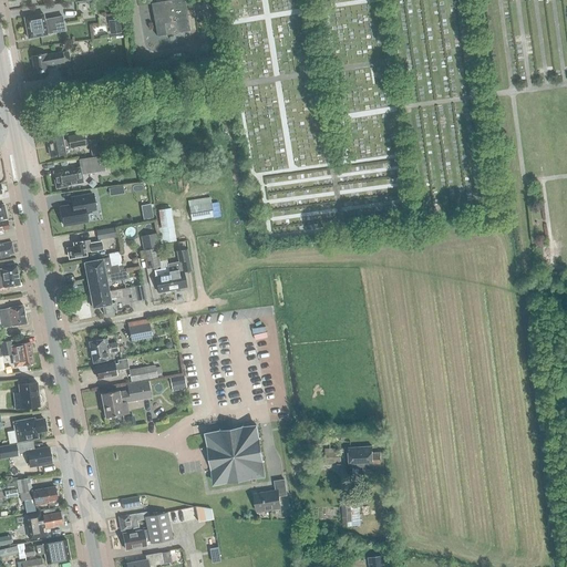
[(166,0),(151,3),(157,37),(191,30),(184,0),(166,0)]
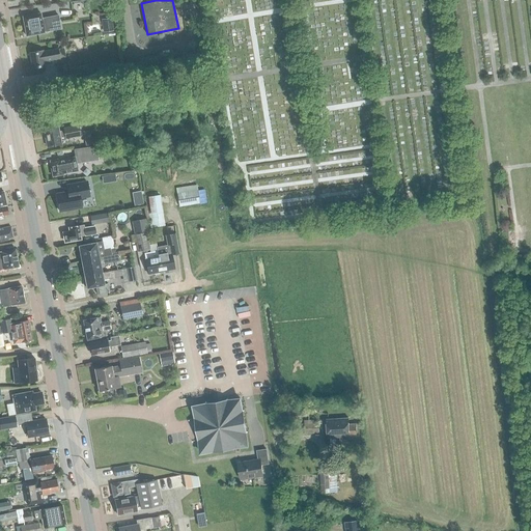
[(40,14),(23,17),(26,36),(45,33),(45,32),(60,29),(58,16),(42,19),(40,14)]
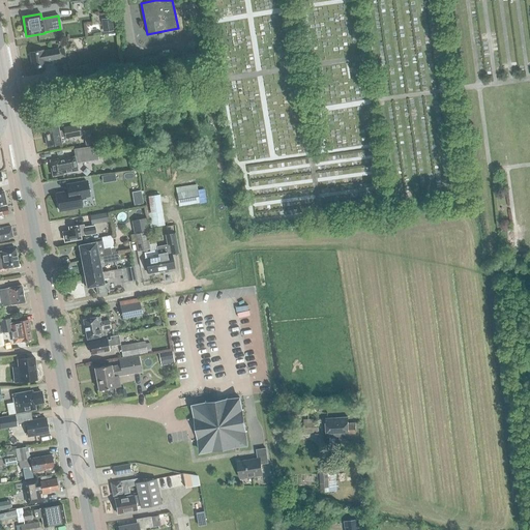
[(101,20),(104,32),(113,31),(111,19),(101,20)]
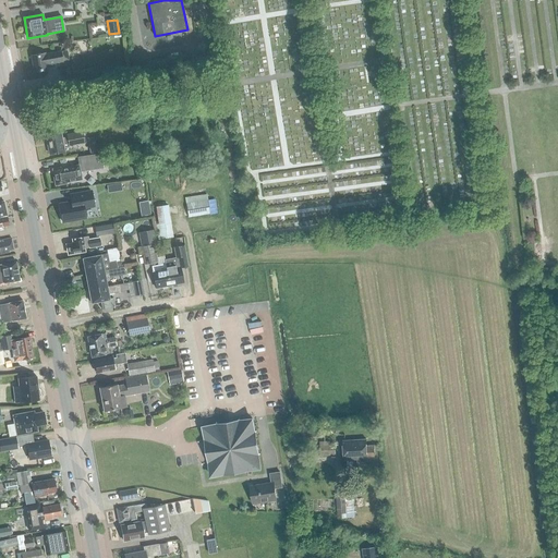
[(31,56),(34,72),(48,69),(47,64),(62,62),(60,51),(45,55),(45,53),(31,56)]
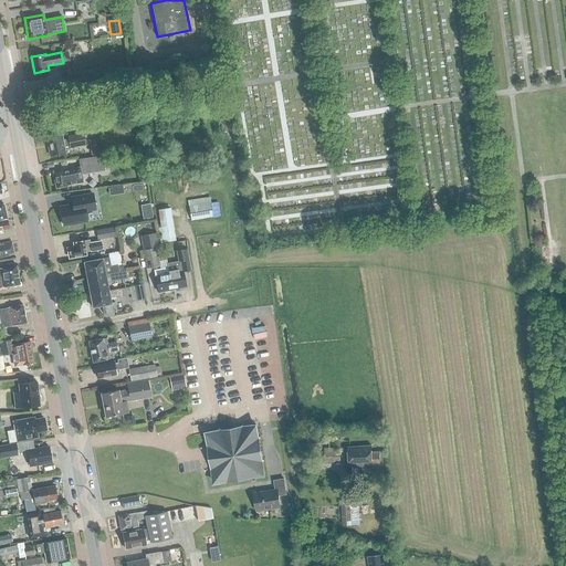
[(74,75),(65,76),(66,86),(100,82),(97,69),(93,69),(94,72),(74,75)]
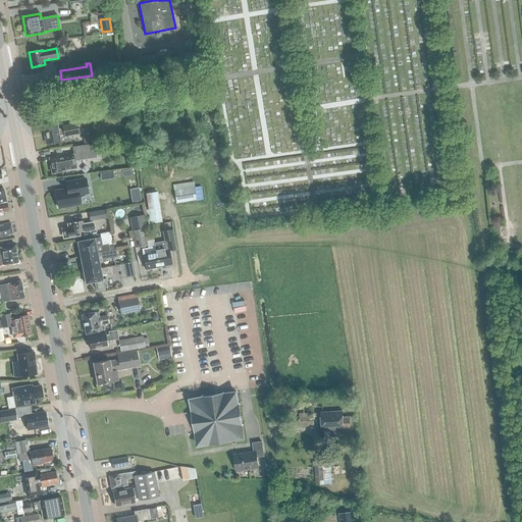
[(94,66),(96,75),(106,73),(105,64),(94,66)]
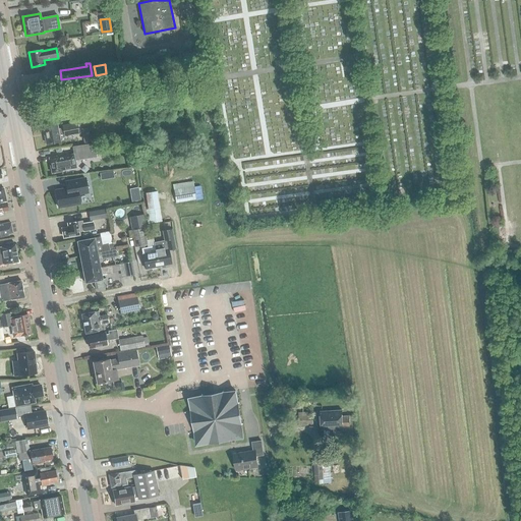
[(43,126),(46,145),(60,141),(59,135),(63,134),(64,136),(78,133),(76,123),(62,125),(62,128),(58,129),(57,124),(43,126)]
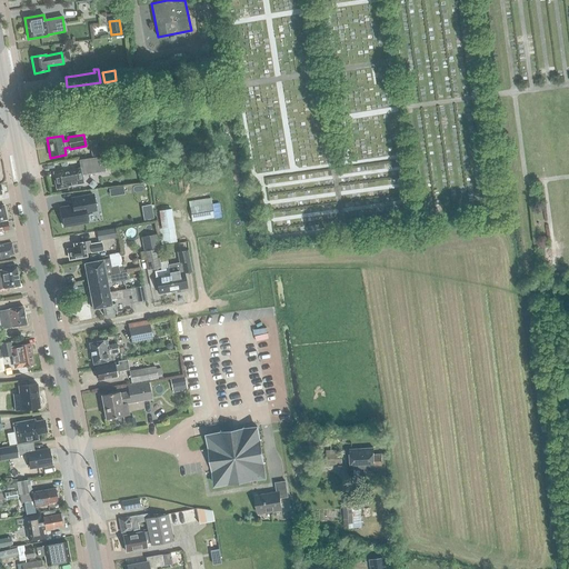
[(89,141),(92,158),(102,156),(101,147),(98,148),(97,140),(89,141)]
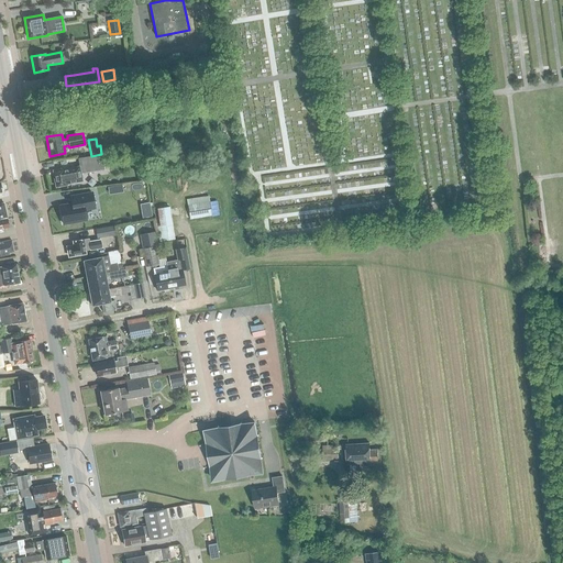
[(79,157),(80,173),(105,170),(103,155),(79,157)]
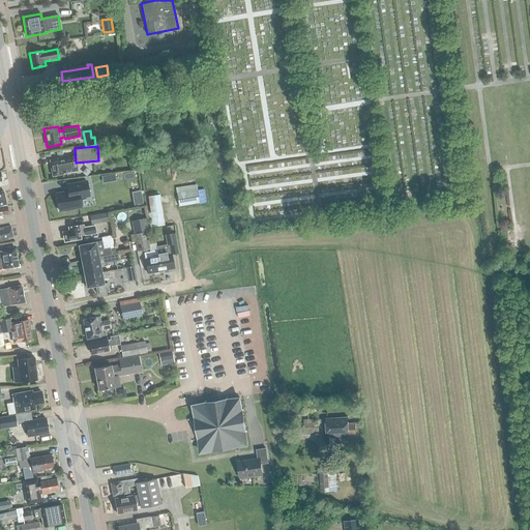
[(63,175),(62,174),(77,171),(75,157),(60,159),(50,160),(53,177),(63,175)]
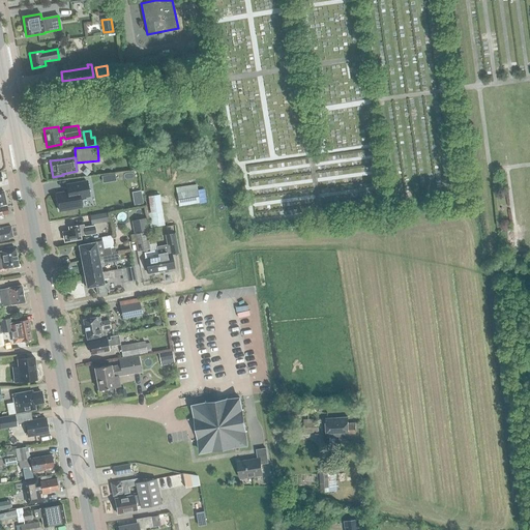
[(67,194),(56,196),(59,212),(72,210),(72,211),(82,209),(81,208),(80,198),(89,196),(87,183),(75,185),(65,186),(67,194)]
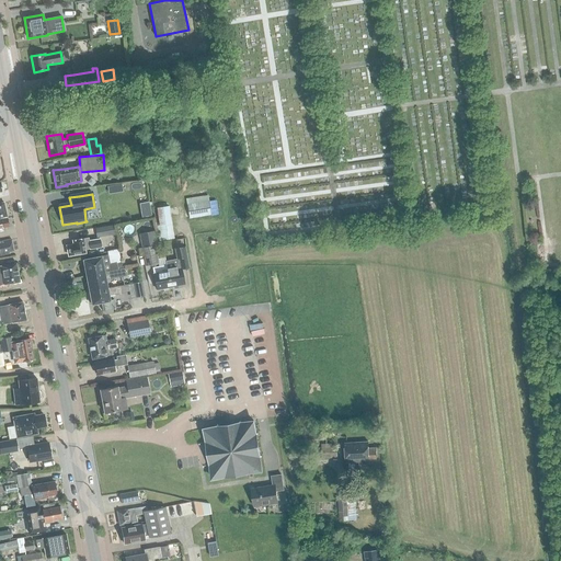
[(186,205),(189,219),(212,215),(208,196),(189,198),(189,205),(186,205)]
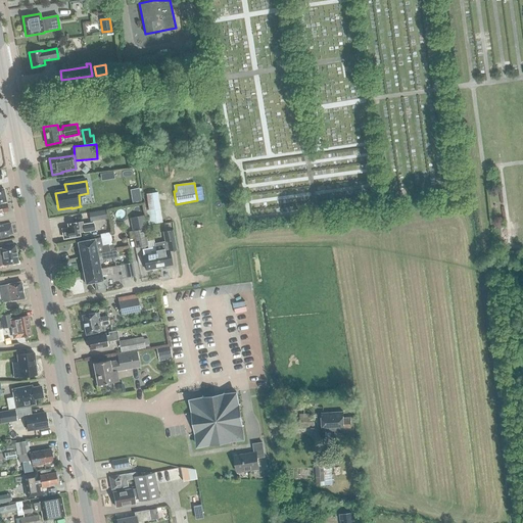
[(149,222),(161,220),(157,194),(146,196),(149,214),(148,214),(149,222)]
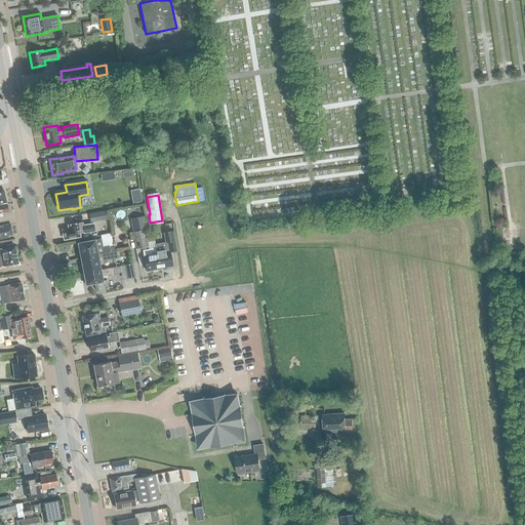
[(107,210),(99,212),(101,221),(109,219),(107,210)]
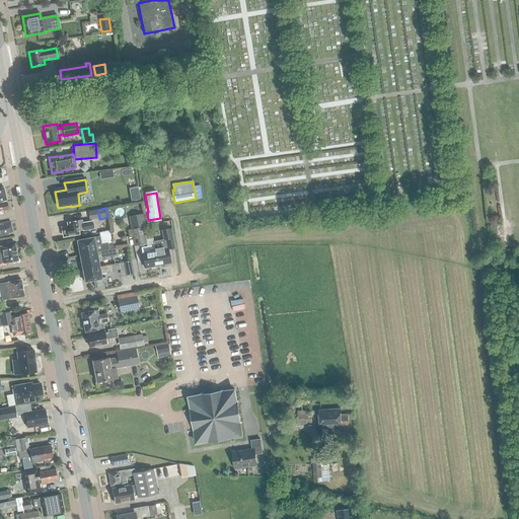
[(144,214),(137,215),(139,226),(144,225),(146,225),(146,224),(144,214)]
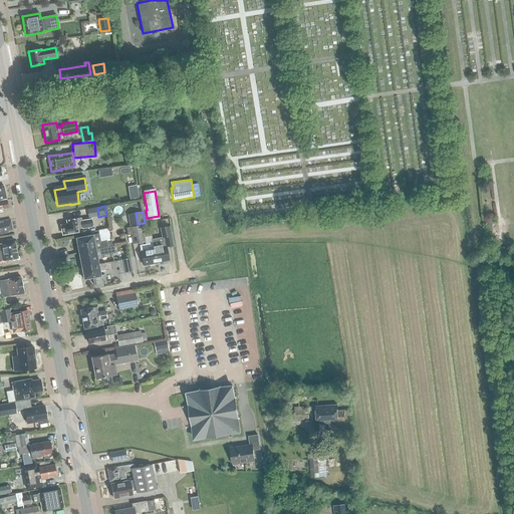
[(91,219),(88,220),(81,221),(81,218),(66,221),(67,225),(61,226),(63,235),(77,232),(76,228),(83,226),(84,229),(93,227),(91,219)]
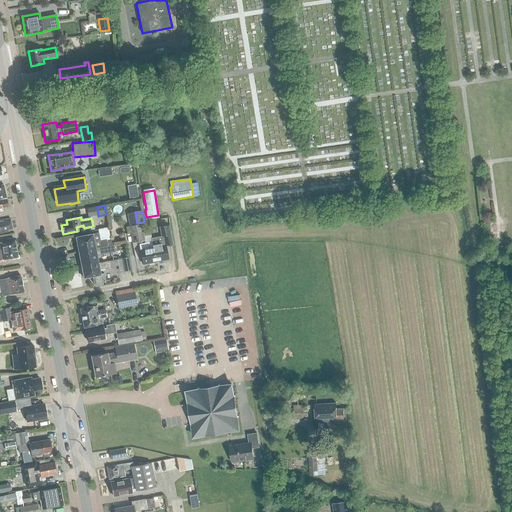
[(0,232),(9,230),(9,229),(12,228),(10,218),(0,219),(0,232)]
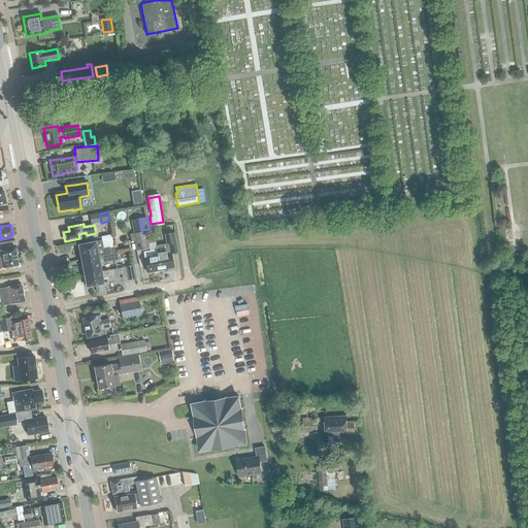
[(133,233),(136,251),(150,249),(145,231),(133,233)]
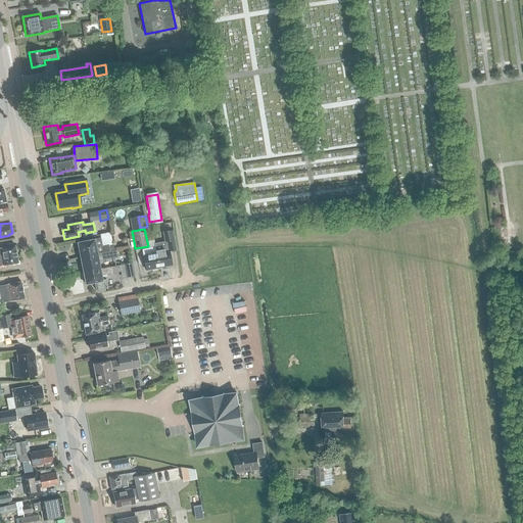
[(159,242),(160,243),(154,244),(155,247),(158,268),(160,267),(160,269),(167,268),(165,266),(171,265),(169,251),(176,249),(173,230),(164,231),(167,241),(159,242)]
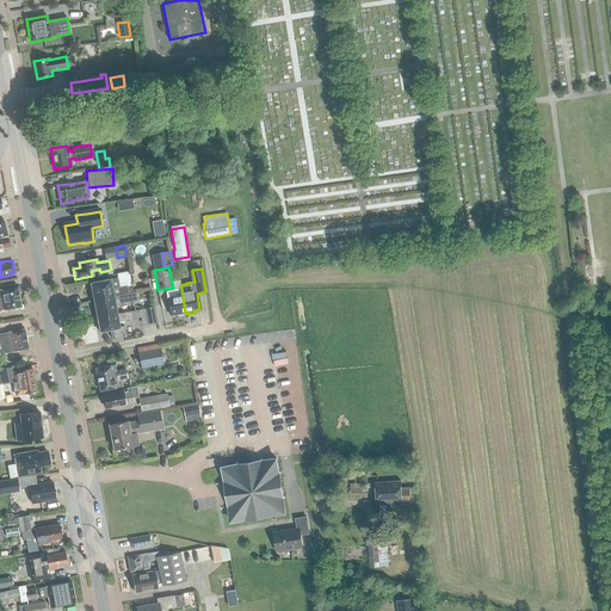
[(90,284),(93,301),(129,294),(136,292),(134,285),(119,288),(118,278),(90,284)]
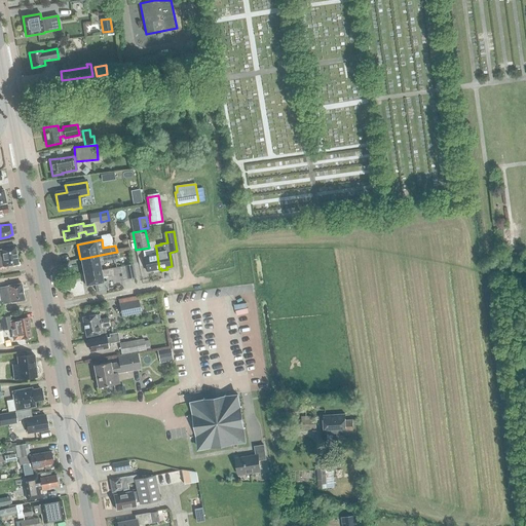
[(0,266),(17,264),(14,247),(0,249),(0,266)]
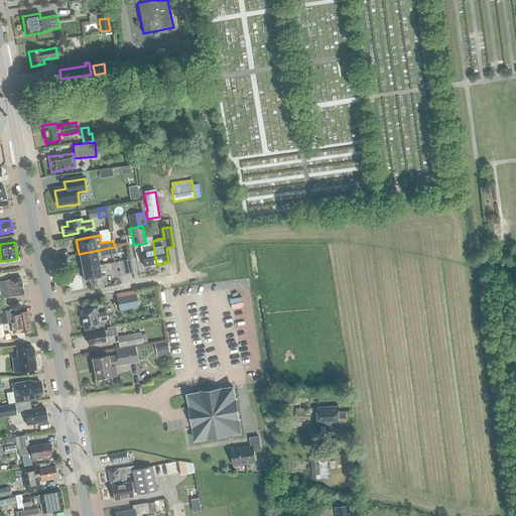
[(156,264),(153,244),(140,247),(144,266),(156,264)]
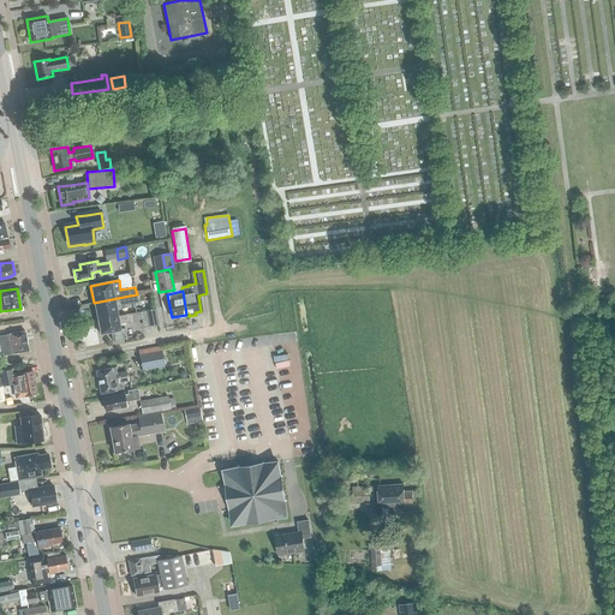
[(130,296),(94,303),(97,321),(118,316),(115,306),(131,304),(130,296)]
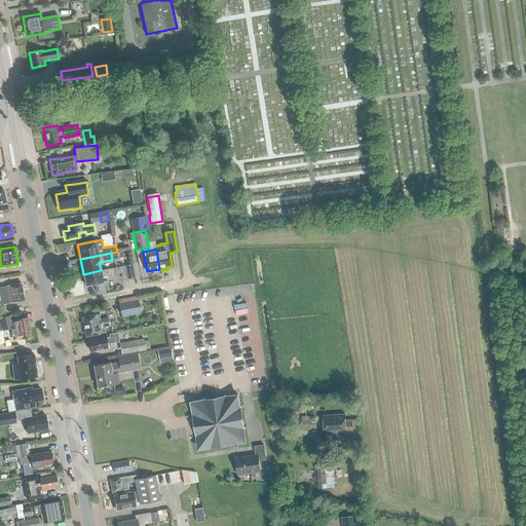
[(101,270),(83,274),(85,286),(95,285),(97,293),(109,290),(107,282),(104,283),(102,276),(108,275),(108,276),(121,273),(122,279),(136,277),(133,264),(101,270)]
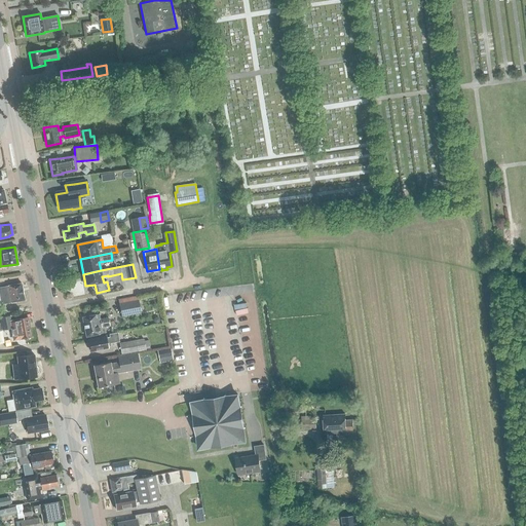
[(6,287),(0,287),(0,299),(1,304),(4,303),(24,300),(22,284),(6,286),(6,287)]
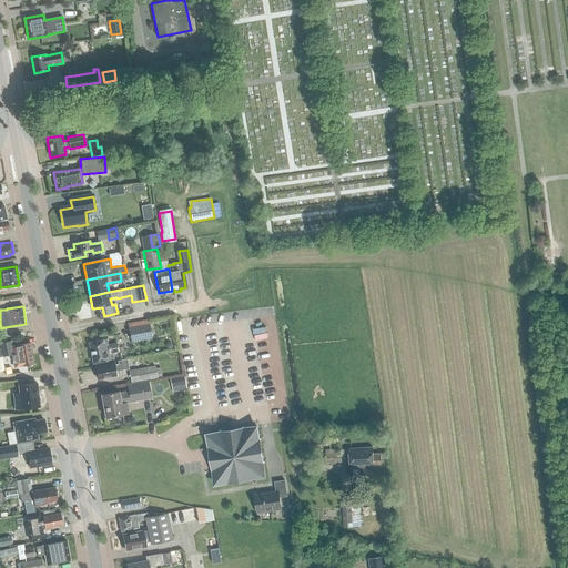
[(129,327),(131,342),(152,338),(149,324),(129,327)]
